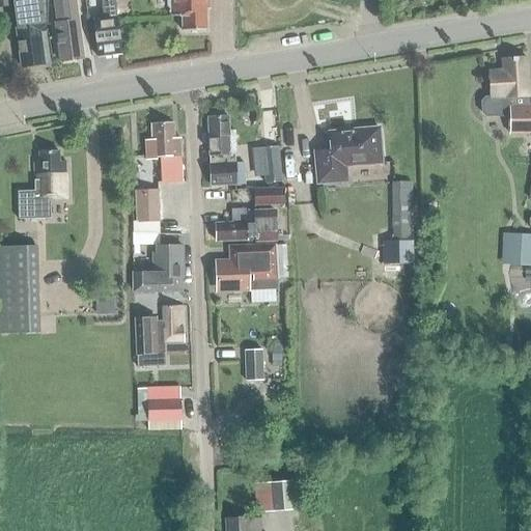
[(16,31),(21,68),(44,65),(39,29),(45,28),(40,0),(14,0),(18,31),(16,31)]
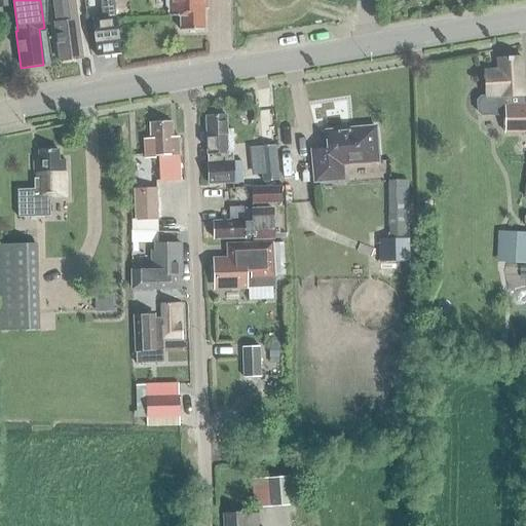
[(72,0),(60,0),(52,1),(55,25),(52,25),(58,63),(80,60),(72,0)]
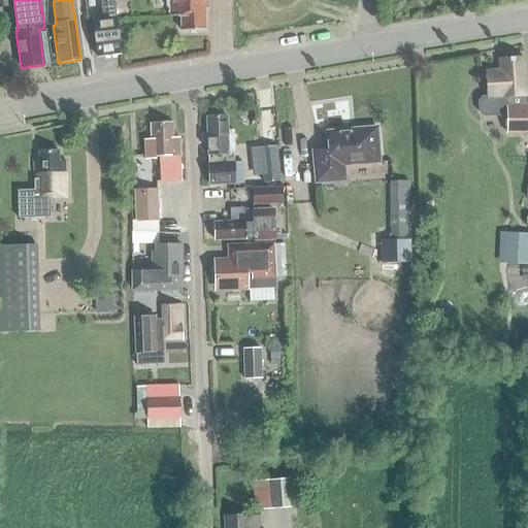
[(119,55),(112,0),(100,0),(103,21),(92,22),(96,58),(119,55)]
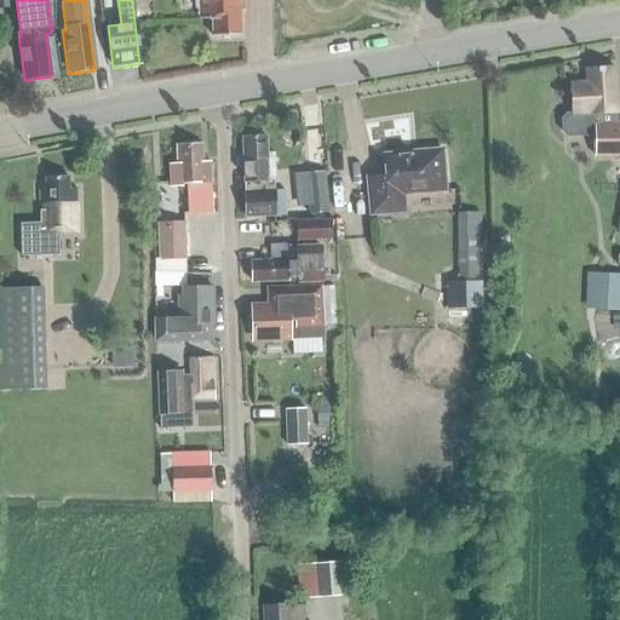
[(211,15),(211,39),(240,38),(240,13),(244,13),(242,0),(195,0),(195,9),(197,12),(197,15),(211,15)]
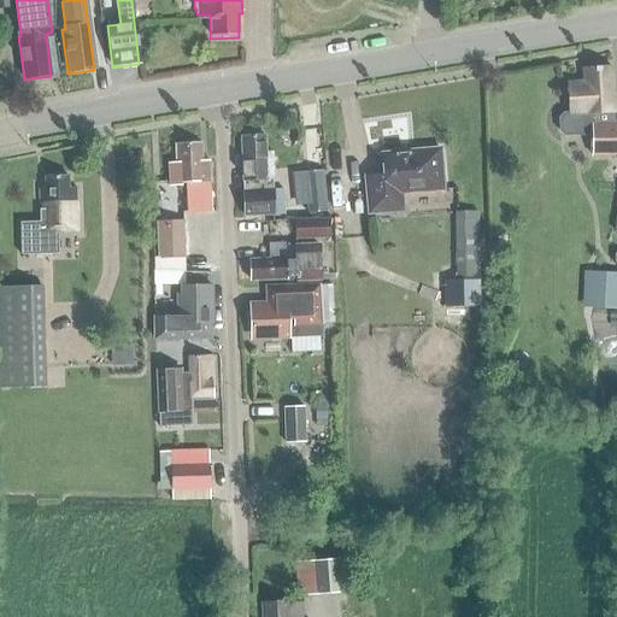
[(568,113),(562,113),(558,118),(558,130),(564,135),(580,135),(586,127),(591,127),(591,157),(616,157),(616,122),(612,123),(612,113),(613,113),(611,68),(582,69),(583,82),(566,83),(568,113)]
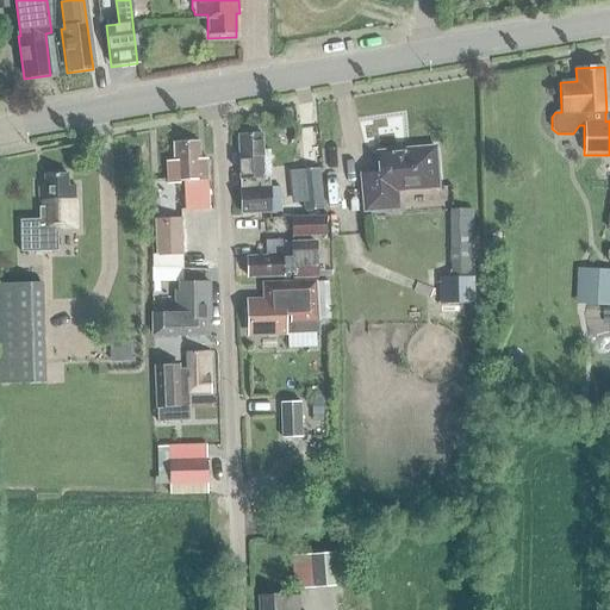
[(262,136),(240,137),(242,215),(271,213),(280,212),(280,188),(269,188),(268,151),(262,153),(262,136)]
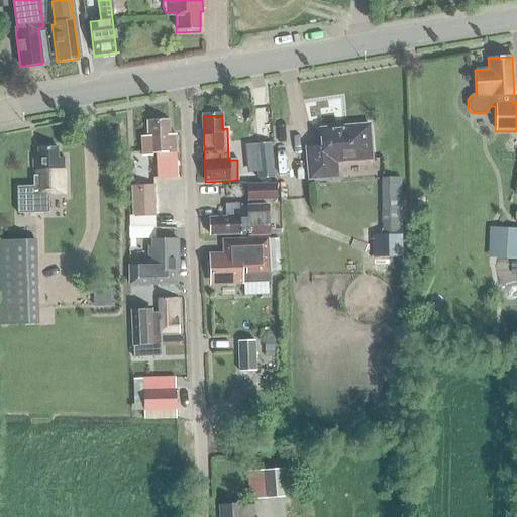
[(149,122),(149,136),(140,137),(141,156),(159,154),(160,172),(158,173),(158,179),(177,178),(175,136),(168,136),(168,121),(149,122)]
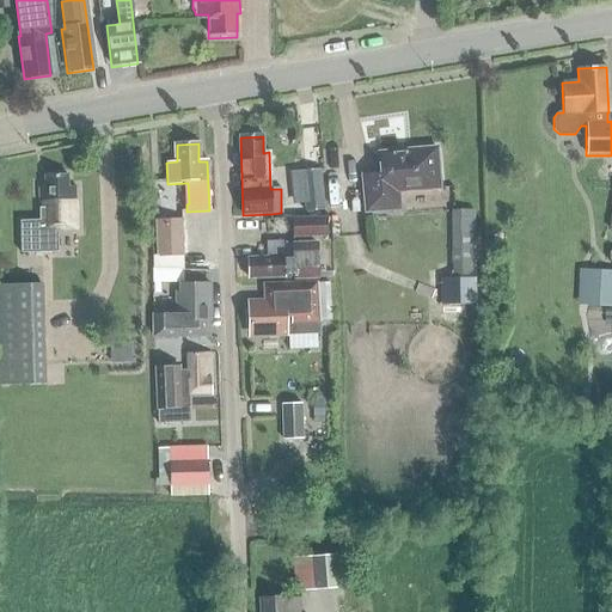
[(379,154),(381,179),(363,182),(366,213),(399,210),(398,193),(440,189),(436,148),(379,154)]
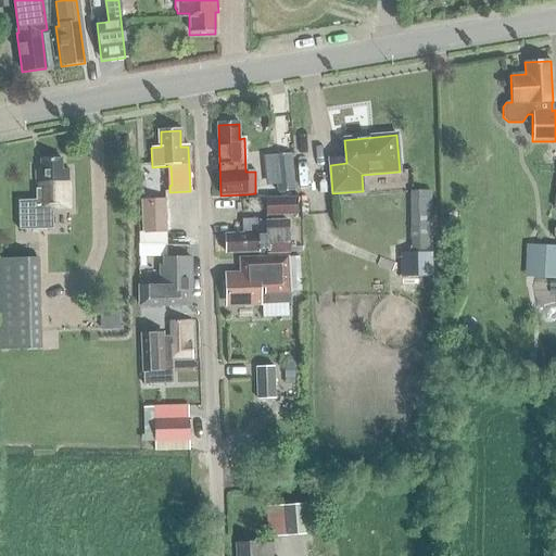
[(294,191),(291,154),(273,156),(276,192),(294,191)]
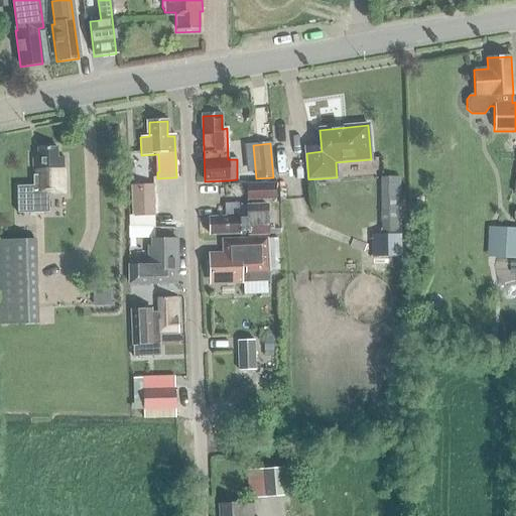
[(33,187),(16,187),(17,214),(47,213),(46,195),(65,195),(63,157),(56,158),(56,148),(37,148),(38,158),(32,159),(33,187)]
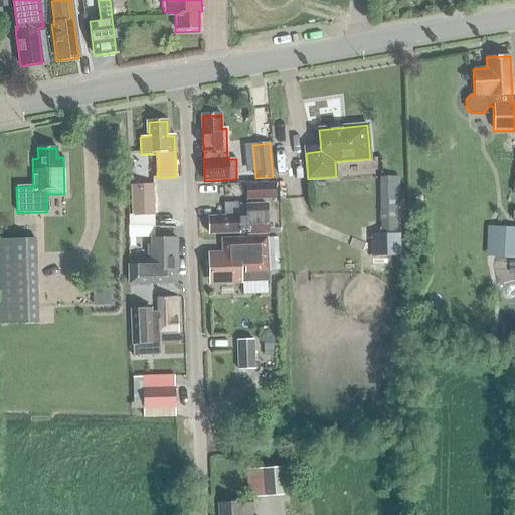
[(275,200),(275,183),(245,184),(245,200),(275,200)]
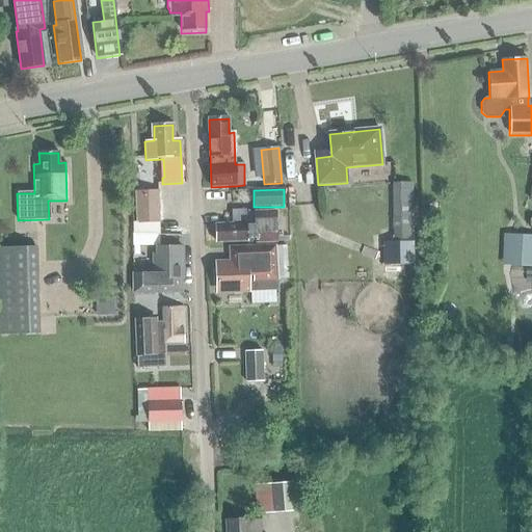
[(136,222),(132,222),(133,234),(159,234),(157,190),(134,191),(136,222)]
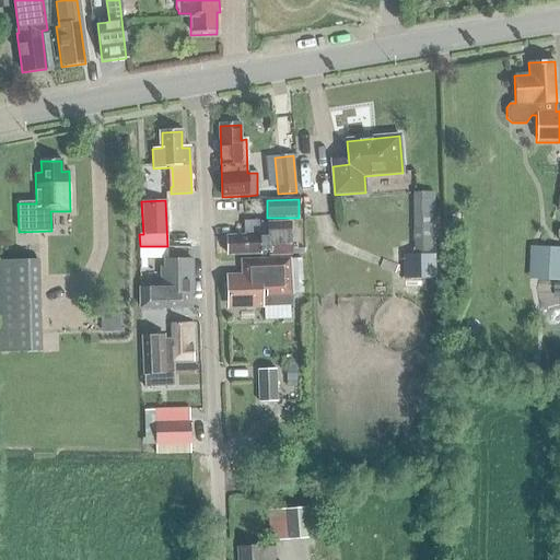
[(433,213),(416,214),(417,255),(417,279),(434,278),(434,254),(433,213)]
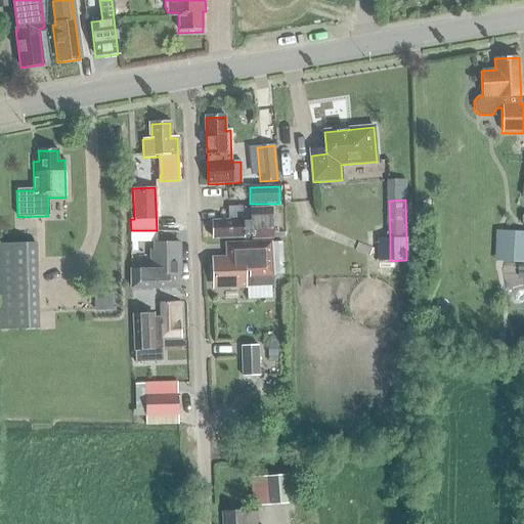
[(245,208),(228,208),(228,218),(244,217),(245,218),(245,211),(245,208)]
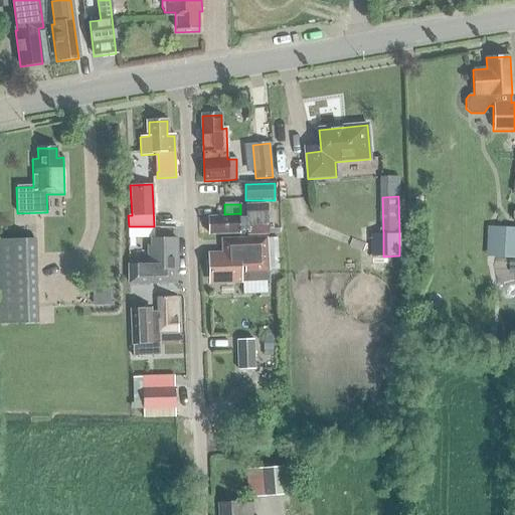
[(266,238),(265,209),(246,210),(246,220),(239,221),(239,213),(224,214),(224,220),(207,220),(207,236),(240,235),(240,232),(247,232),(247,238),(266,238)]
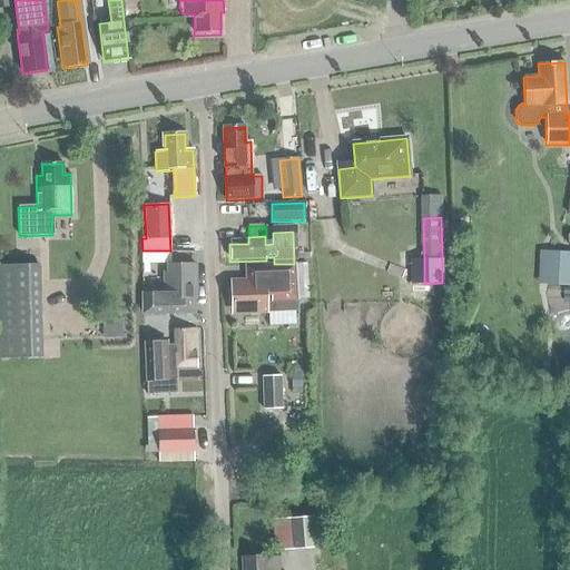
[(569,254),(559,254),(557,285),(569,285),(569,254)]
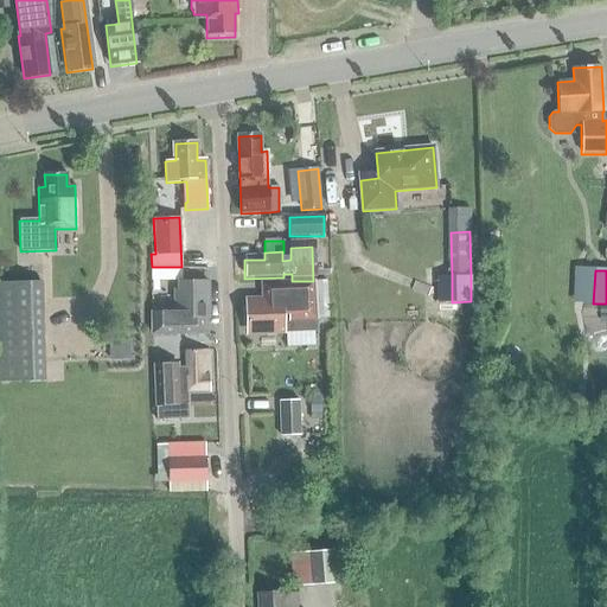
[(151,330),(151,334),(177,334),(202,334),(209,334),(208,318),(210,318),(210,280),(178,280),(178,288),(173,288),(173,311),(151,311),(151,315),(151,330)]
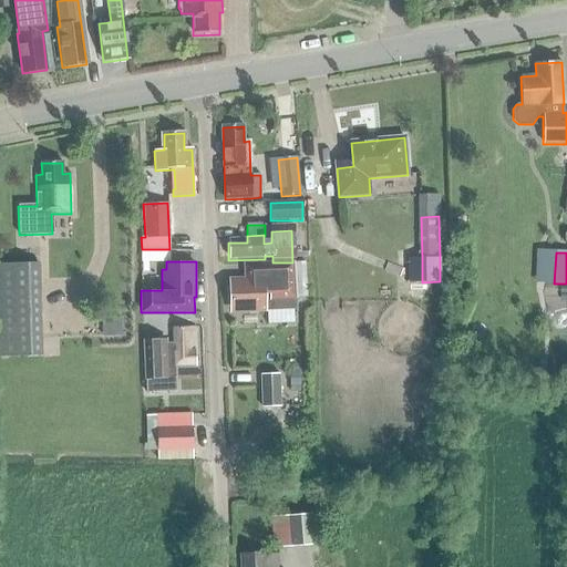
[(0,265),(0,357),(43,357),(41,264),(0,265)]
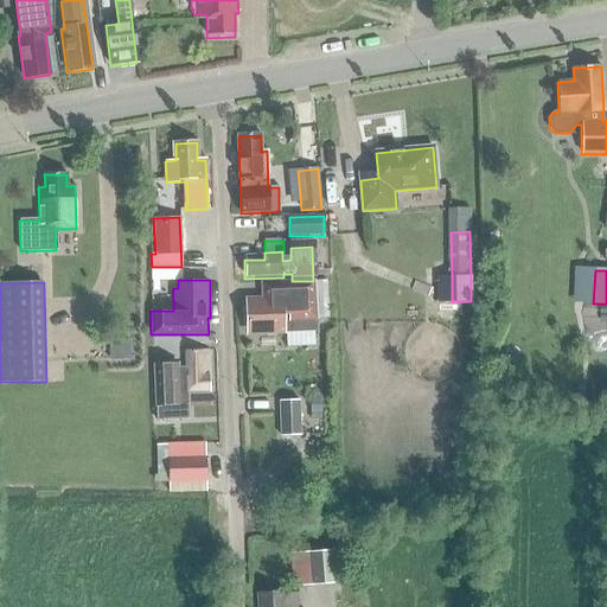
[(313,332),(311,283),(260,286),(261,298),(246,299),(248,336),(313,332)]
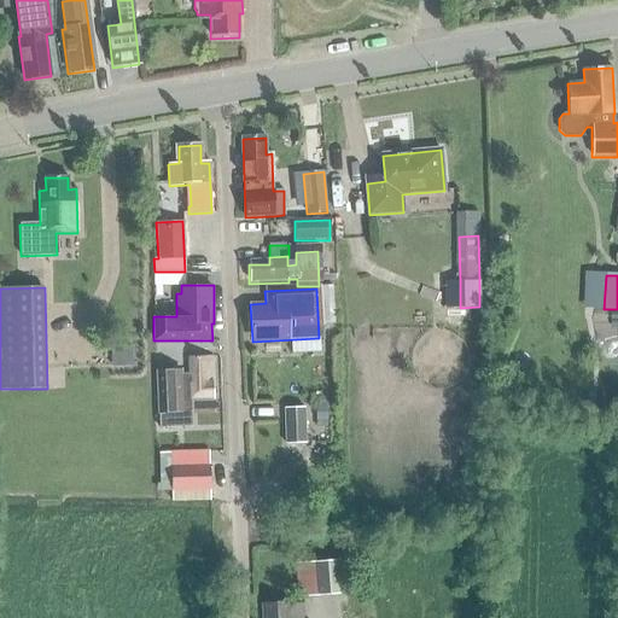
[(181,372),(158,373),(159,429),(192,427),(191,413),(191,397),(214,396),(213,357),(188,357),(188,374),(181,374),(181,372)]
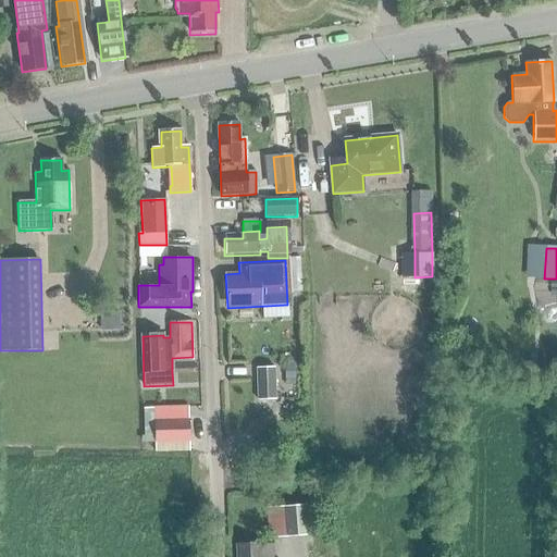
[(469,346),(456,346),(455,359),(468,359),(469,346)]
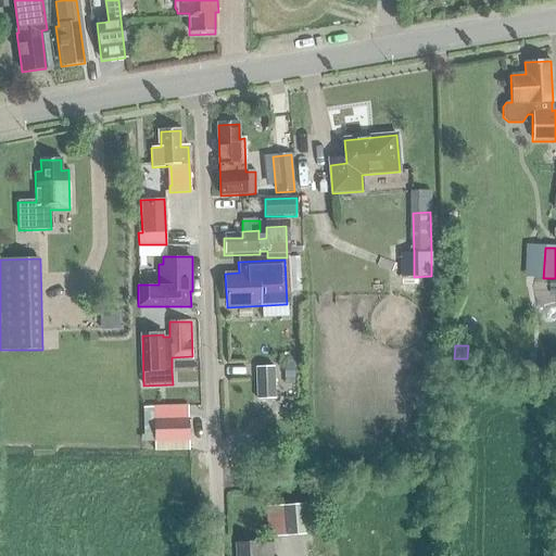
[(256,366),(257,399),(275,399),(274,366),(256,366)]
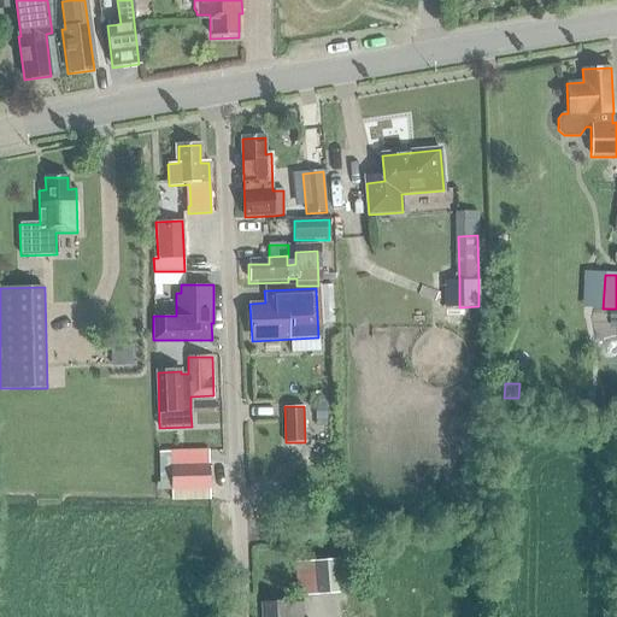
[(170,452),(159,452),(159,466),(159,491),(171,491),(171,501),(210,500),(210,489),(209,465),(171,466),(170,452)]
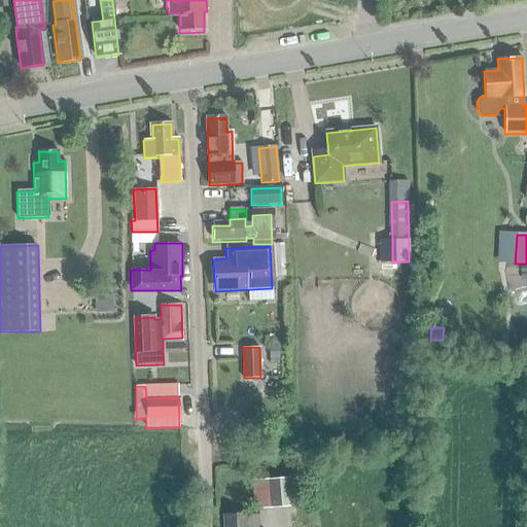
[(251,481),(253,510),(307,506),(305,477),(251,481)]
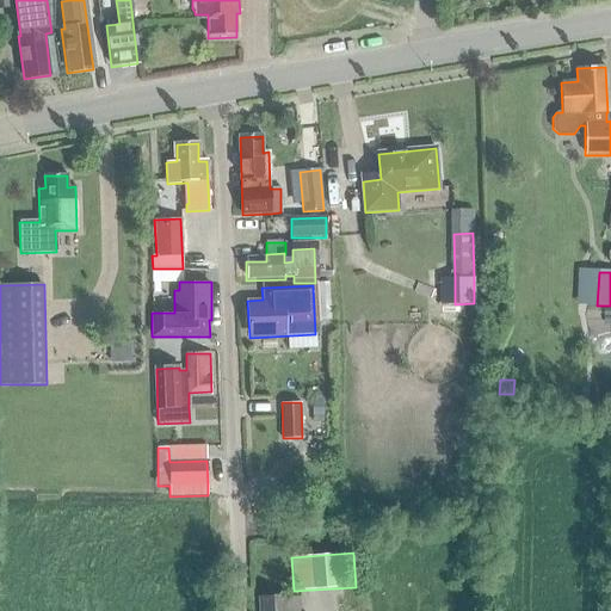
[(258,598),(258,610),(298,610),(298,598),(288,599),(288,597),(258,598)]
